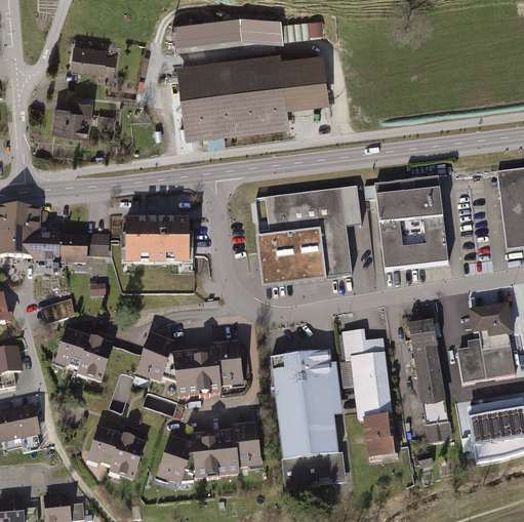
[(239,12),(171,21),(173,42),(241,34),(282,37),(279,15),(239,12)]
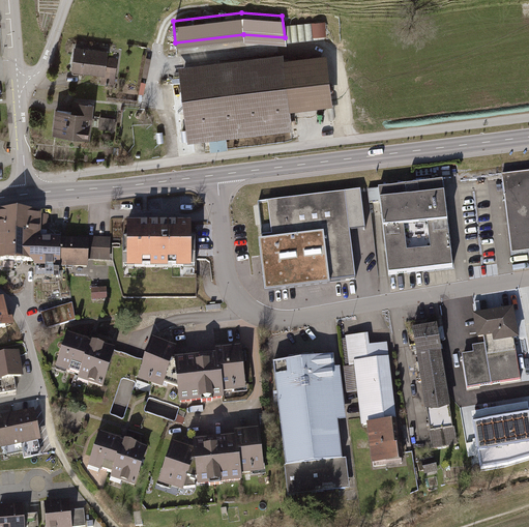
[(324,18),(311,19),(312,31),(325,30),(324,18)]
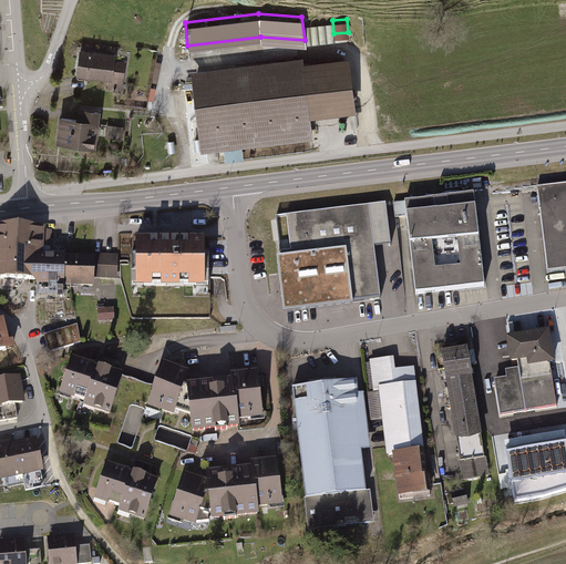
[(113,51),(78,47),(74,71),(107,75),(106,85),(121,88),(124,59),(112,58),(113,51)]
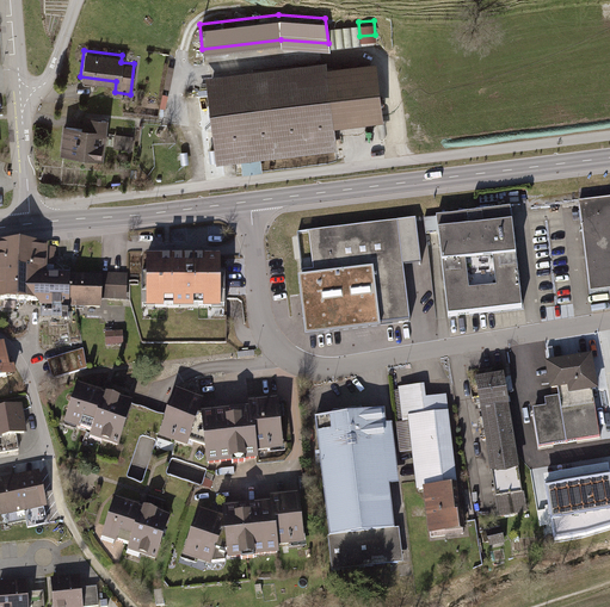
[(325,59),(203,74),(215,162),(337,147),(333,122),(382,116),(375,57),(326,64),(325,59)]
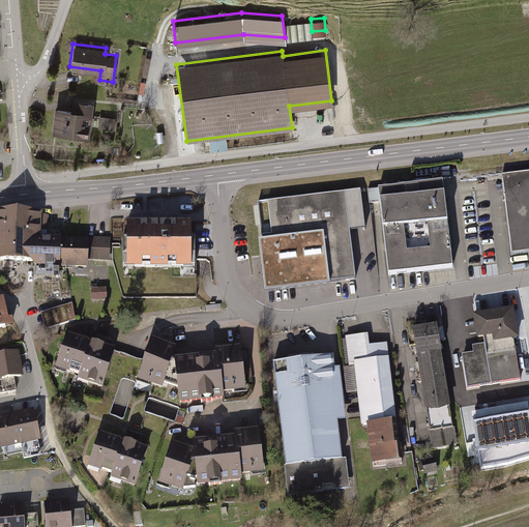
[(71,105),(55,103),(52,129),(89,134),(92,98),(72,95),(71,105)]
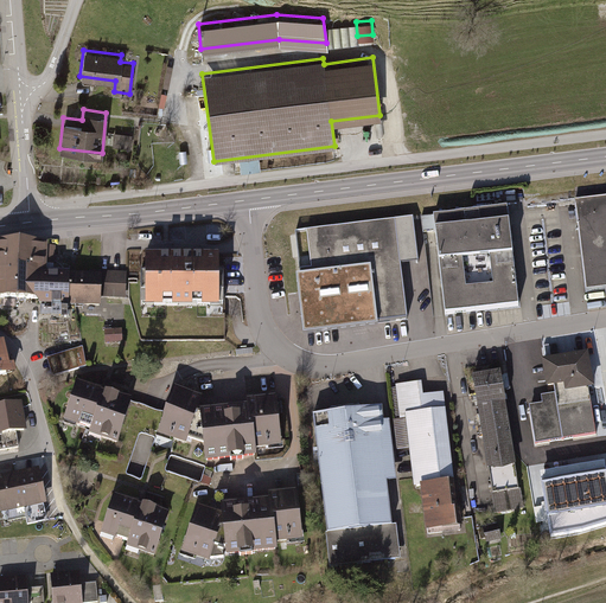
[(132,132),(114,128),(112,142),(131,145),(132,132)]
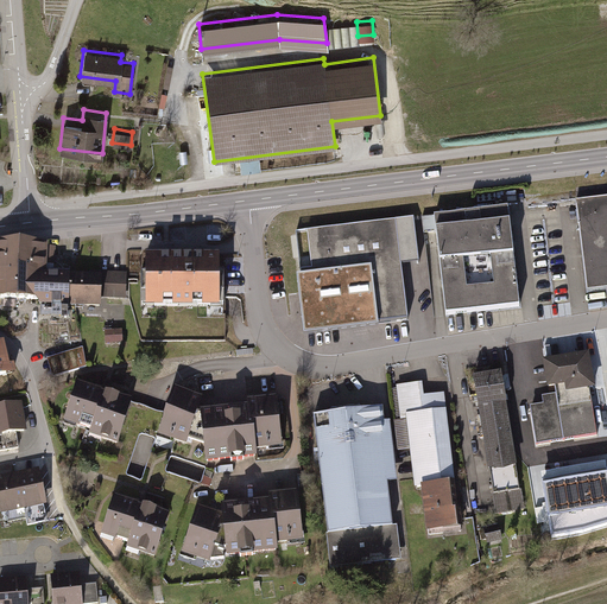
[(606,192),(574,197),(586,287),(606,284),(606,192)]
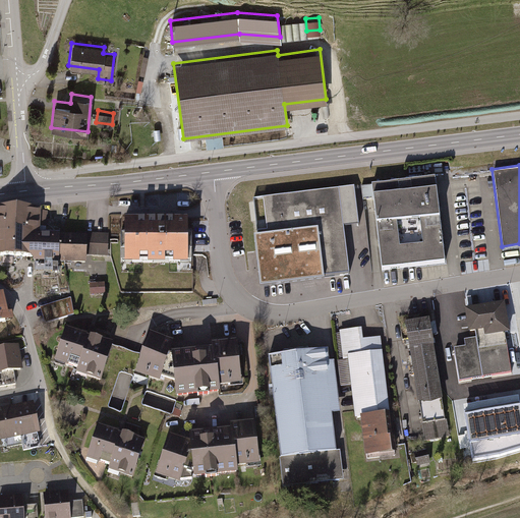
[(434,174),(370,181),(381,265),(444,257),(434,174)]
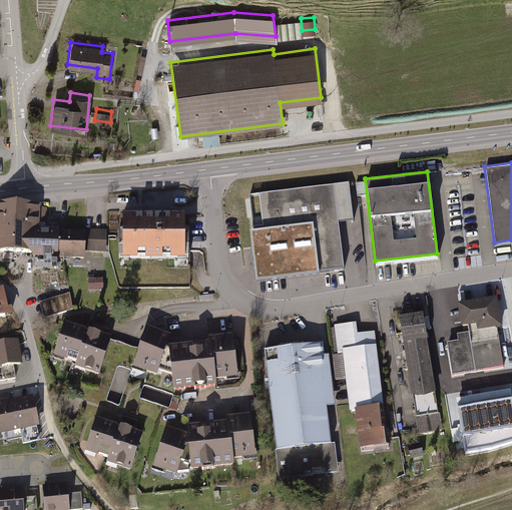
[(353,211),(349,180),(260,192),(262,212),(252,214),(254,226),(249,227),(257,279),(344,268),(337,213),(353,211)]
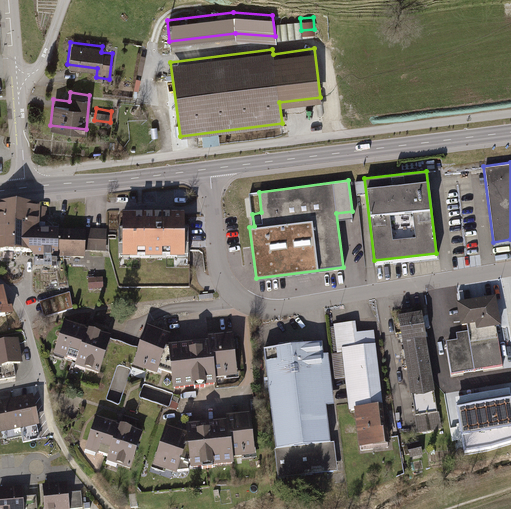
[(39,200),(0,198),(0,224),(31,225),(38,226),(39,219),(39,204),(39,200)]
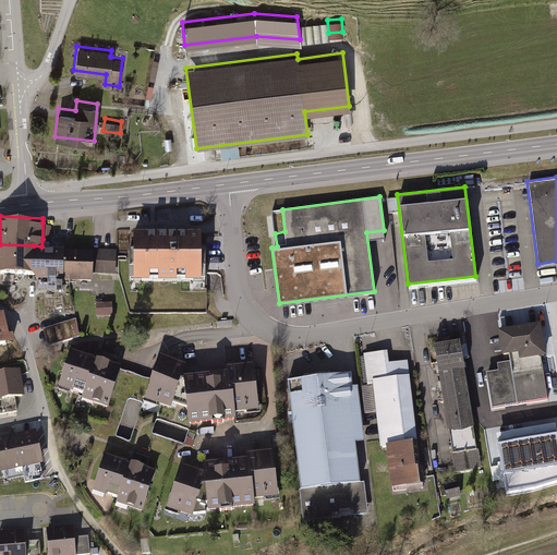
[(202,229),(134,230),(134,277),(202,277),(202,229)]
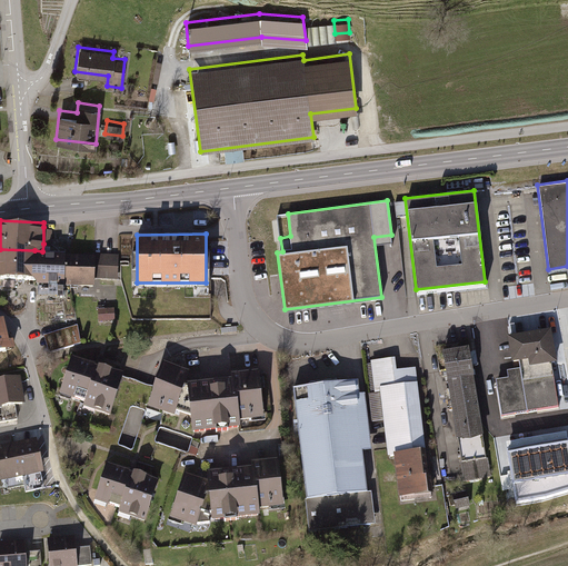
[(35,250),(0,249),(0,275),(35,276),(35,250)]
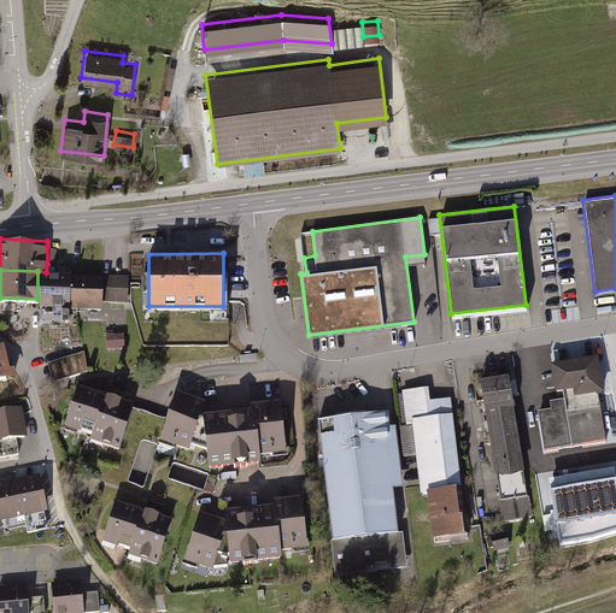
[(103,299),(103,271),(91,270),(91,273),(70,273),(69,307),(101,308),(103,299)]
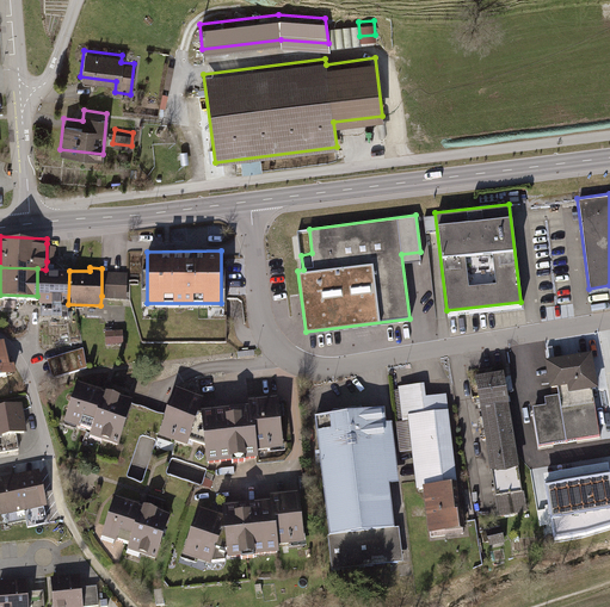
[(45,270),(37,268),(37,296),(39,303),(68,304),(69,271),(45,270)]
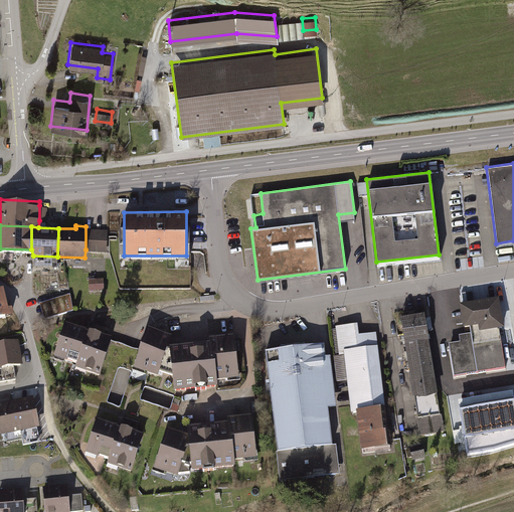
[(109,226),(86,226),(86,249),(108,249),(109,226)]
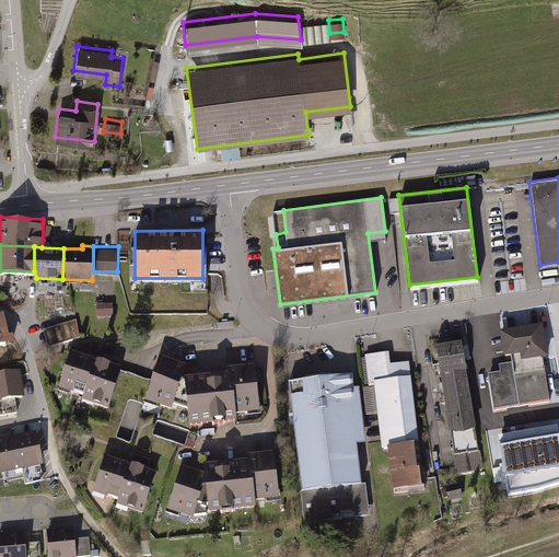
[(112,301),(96,301),(96,314),(112,313),(112,301)]
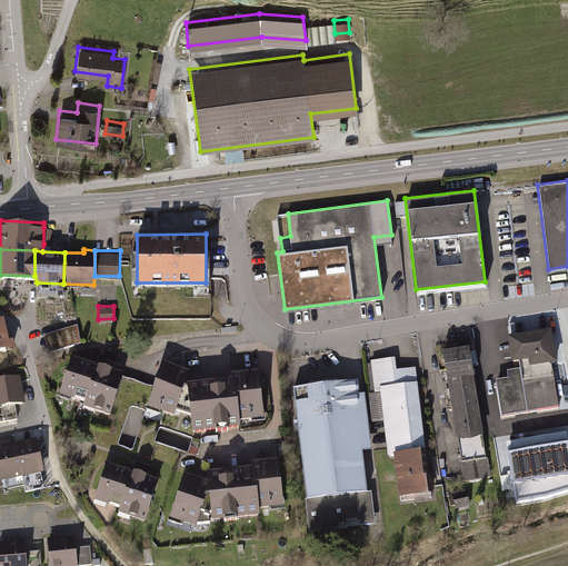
[(3,315),(0,315),(0,348),(13,345),(12,337),(9,337),(3,315)]
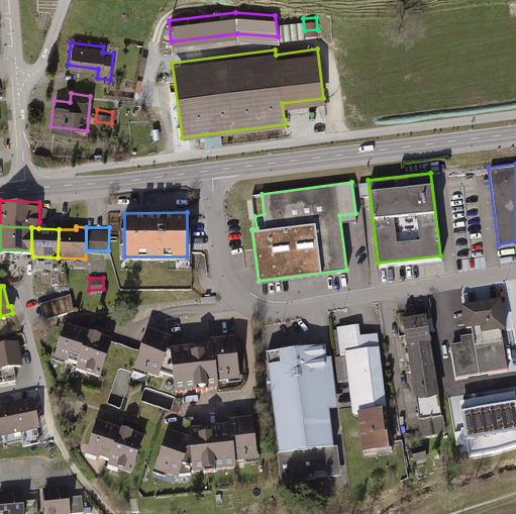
[(69,292),(39,302),(43,317),(73,308),(69,292)]
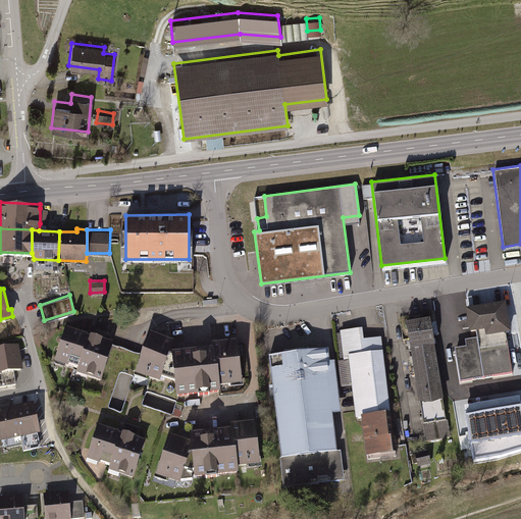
[(505,300),(464,306),(468,331),(475,330),(476,335),(464,338),(465,345),(455,347),(460,379),(511,371),(504,330),(510,329),(505,300)]
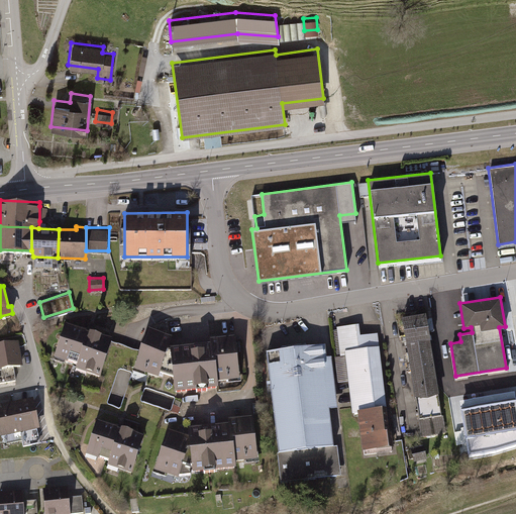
[(425,313),(401,317),(421,434),(445,430),(425,313)]
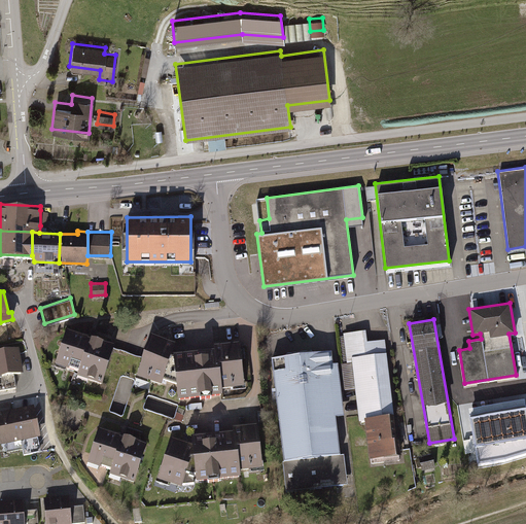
[(91,334),(67,326),(56,361),(78,369),(77,374),(102,382),(115,342),(91,334)]
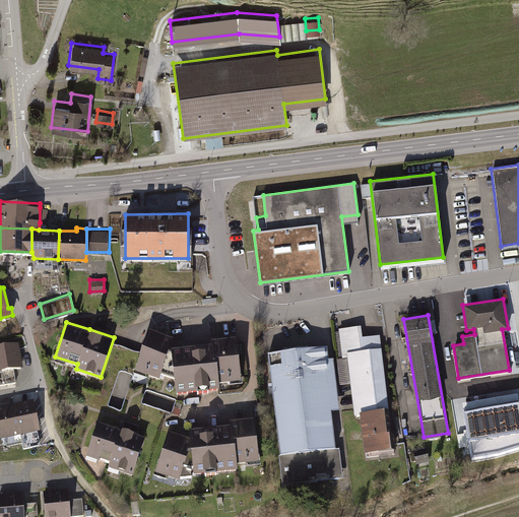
[(200,389),(196,345),(172,348),(172,350),(169,350),(174,335),(148,327),(135,369),(158,377),(159,372),(175,377),(177,391),(200,389)]
